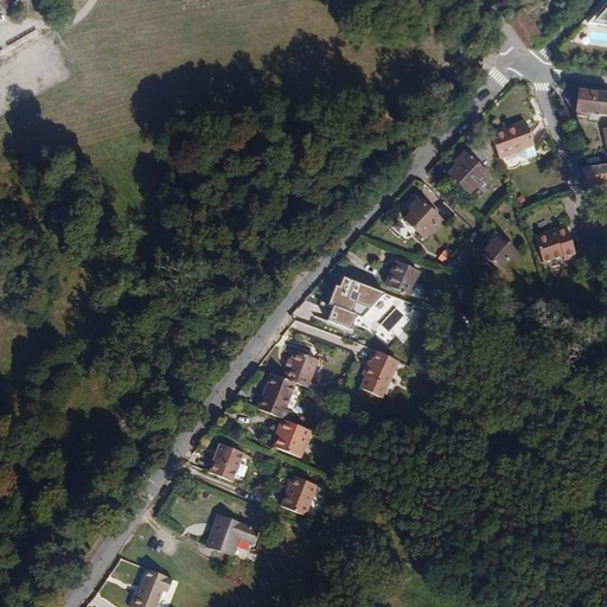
[(20,0),(0,0),(0,4),(4,11),(20,0)]
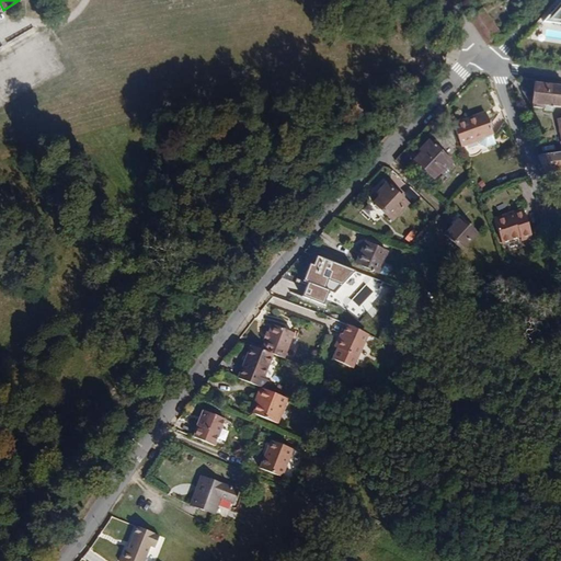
[(560,87),(535,84),(533,101),(560,103),(560,87)]
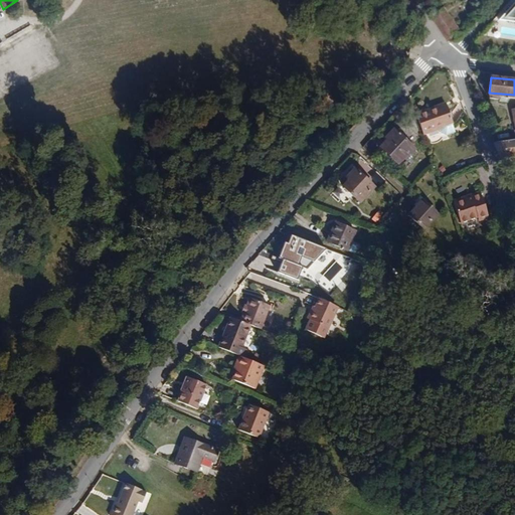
[(437,128),(443,133),(455,129),(445,104),(434,107),(440,125),(437,128)]
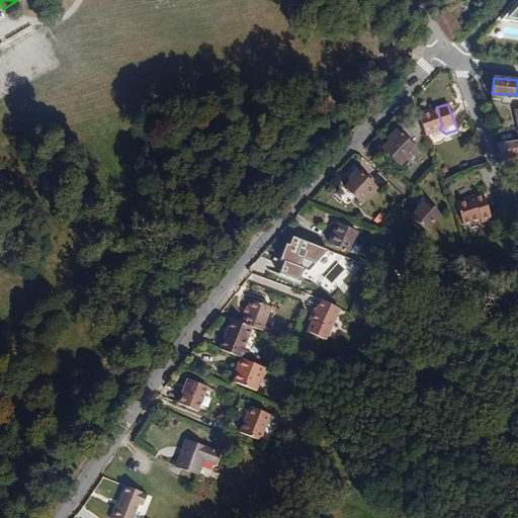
[(442,125),(436,107),(431,109),(430,107),(417,111),(425,134),(439,128),(442,125)]
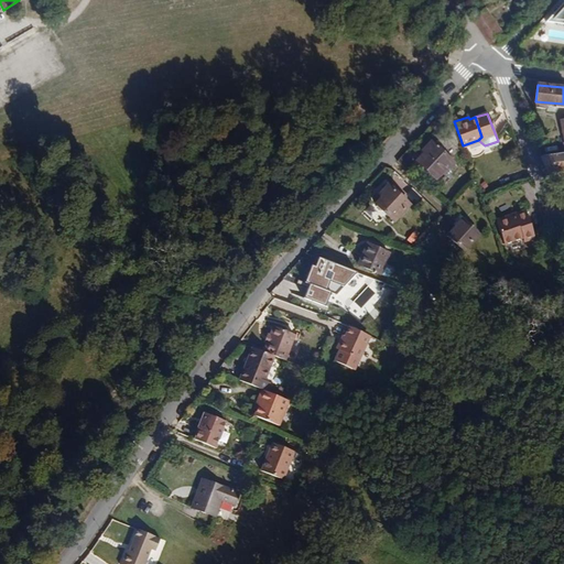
[(448,119),(440,122),(448,145),(457,142),(448,119)]
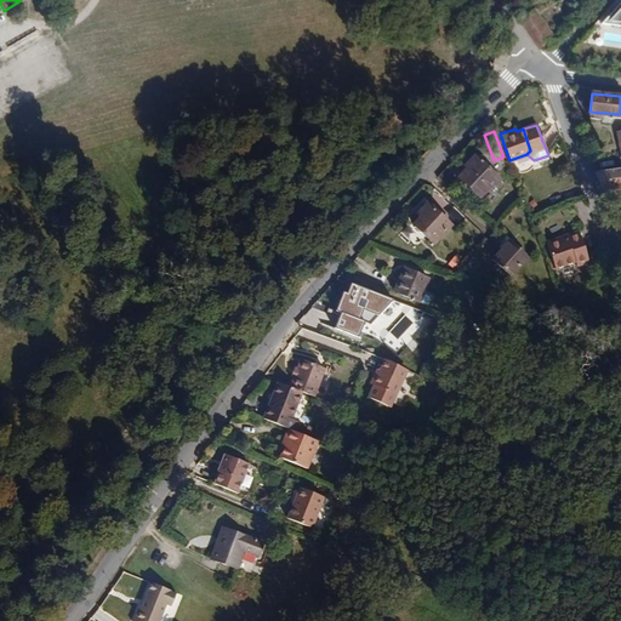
[(473,154),(462,165),(466,169),(459,176),(480,198),(489,191),(490,191),(499,180),(473,154)]
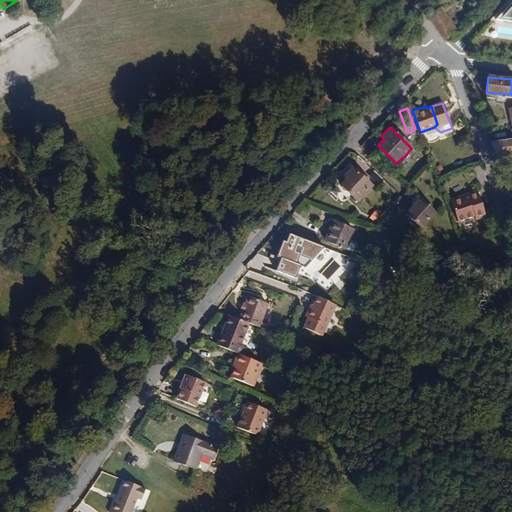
[(511,138),(492,141),(499,158),(511,156),(511,138)]
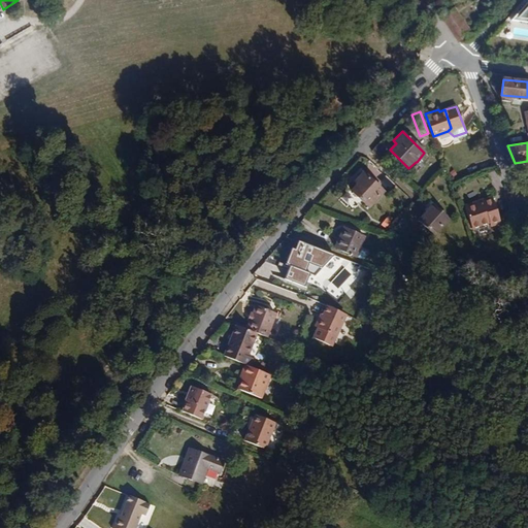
[(382,158),(386,151),(377,146),(373,153),(382,158)]
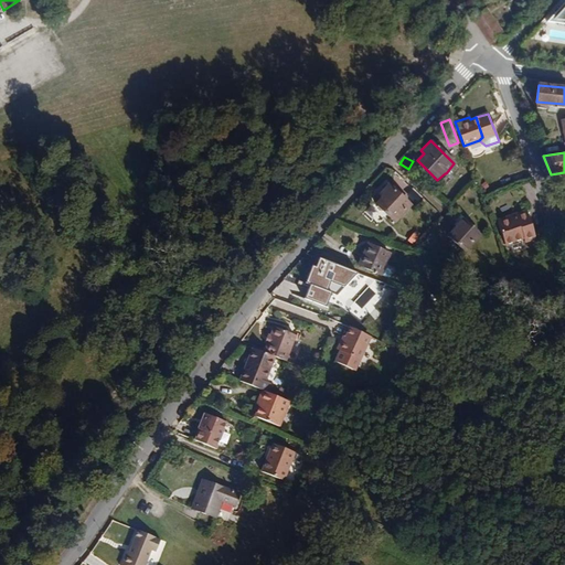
[(411,204),(390,184),(381,193),(383,198),(376,203),(396,221),(411,204)]
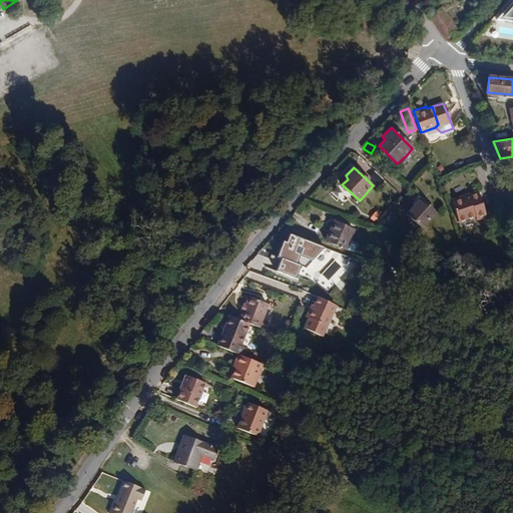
[(460,199),(466,219),(476,216),(476,219),(487,215),(478,189),(467,193),(467,196),(460,199)]
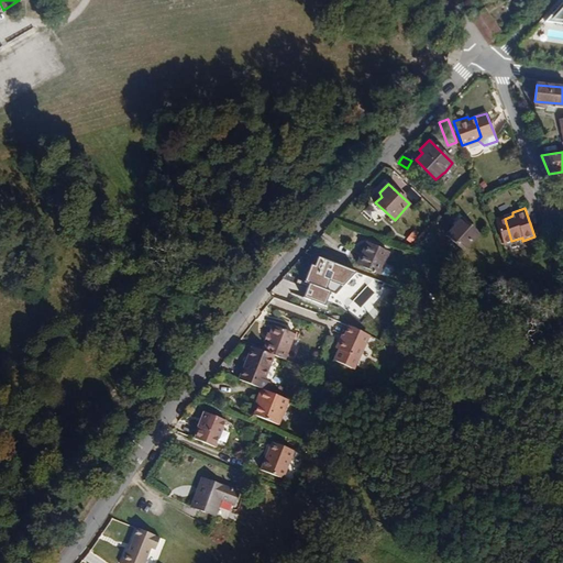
[(463,218),(445,236),(463,251),(479,234),(463,218)]
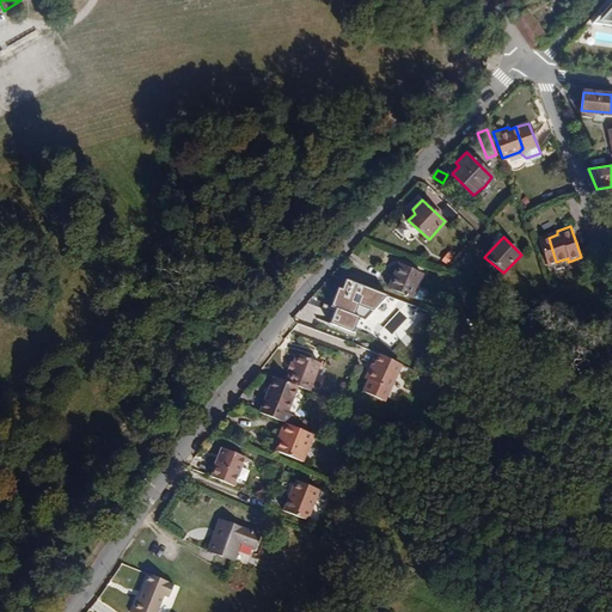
[(546,265),(556,262),(549,238),(539,240),(546,265)]
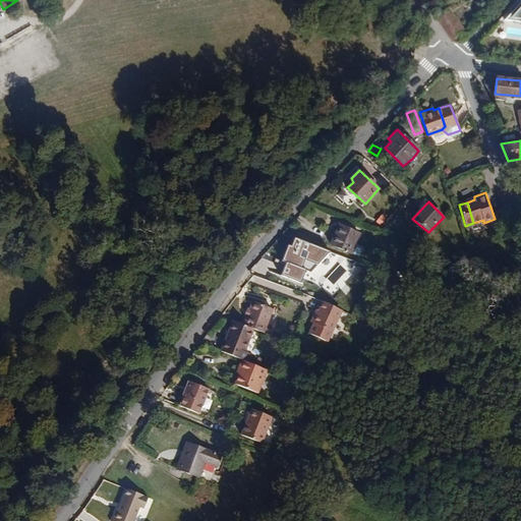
[(382,225),(386,228),(395,218),(391,215),(382,225)]
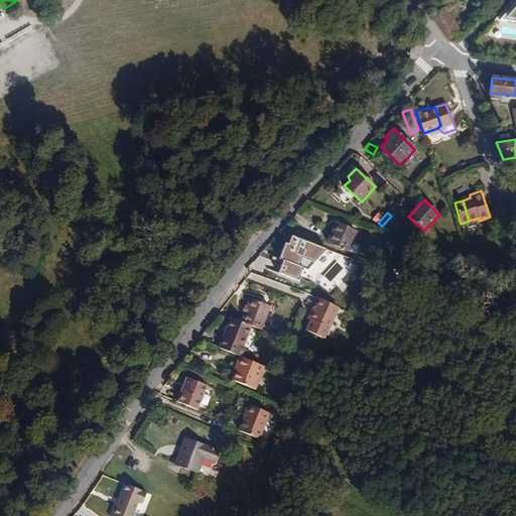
[(356,231),(337,224),(330,243),(349,250),(356,231)]
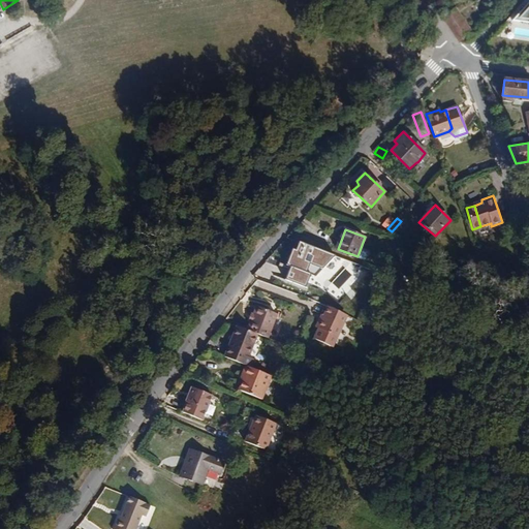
[(306,268),(287,260),(283,273),(285,275),(283,281),(293,286),(297,279),(301,280),(306,268)]
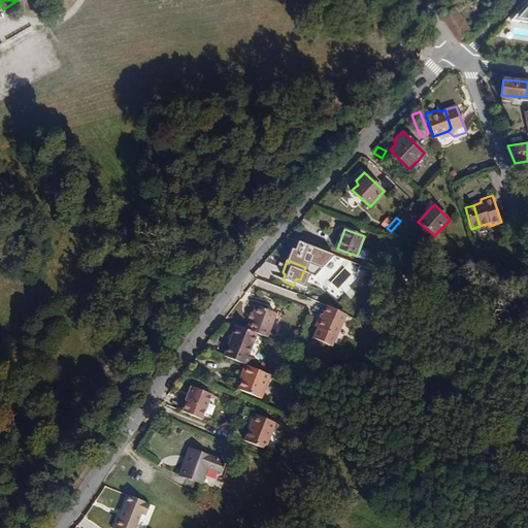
[(350,302),(333,295),(329,304),(345,311),(350,302)]
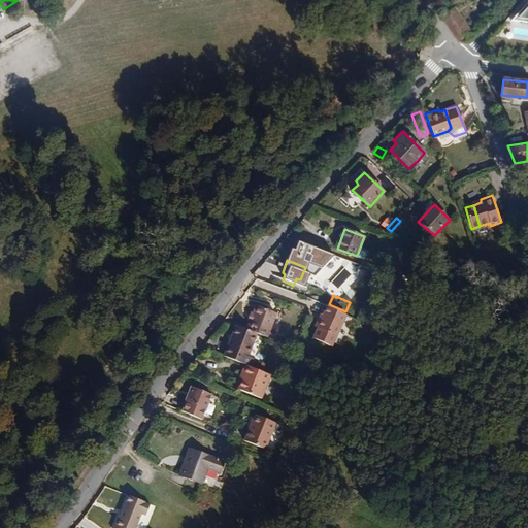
[(326,315),(342,321),(344,316),(327,309),(326,315)]
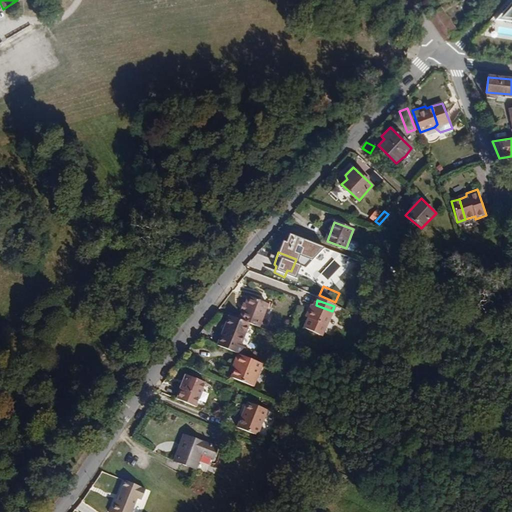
[(309,323),(325,329),(332,311),(316,305),(309,323)]
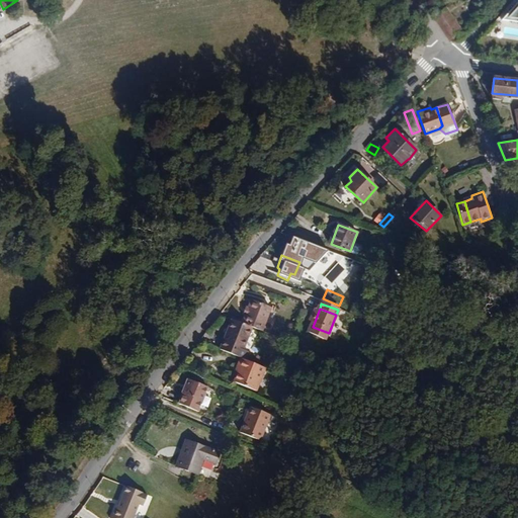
[(224,343),(245,350),(249,339),(252,328),(232,320),(224,343)]
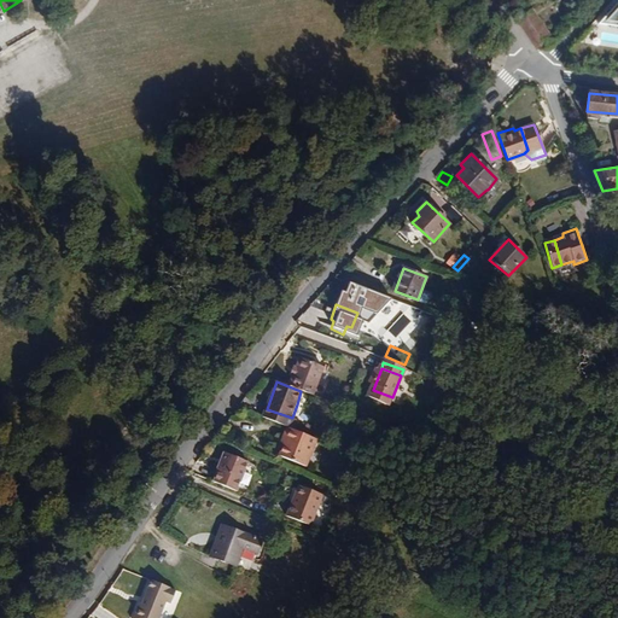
[(389,408),(392,397),(373,390),(369,401),(389,408)]
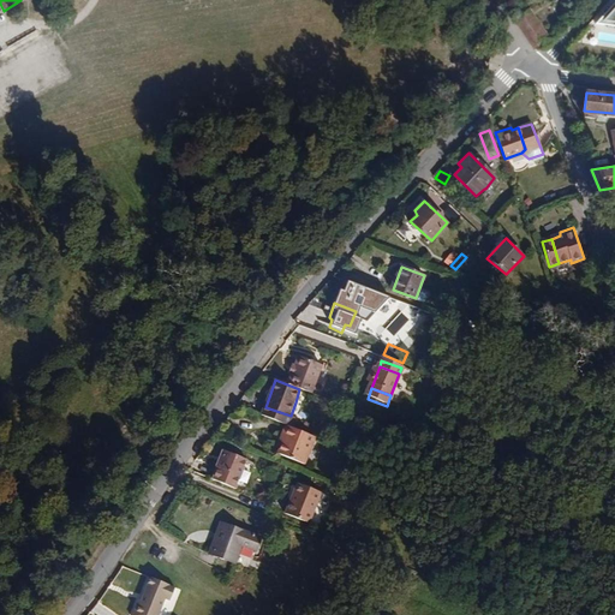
[(288,424),(276,452),(306,465),(318,436),(288,424)]
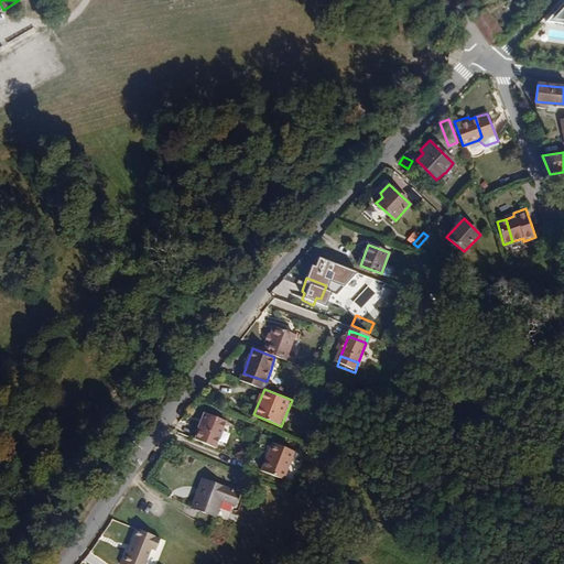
[(194,438),(219,448),(229,421),(205,411),(194,438)]
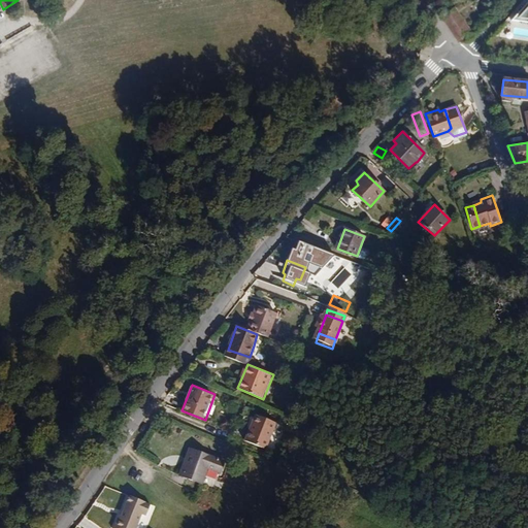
[(255,414),(244,440),(267,450),(278,423),(255,414)]
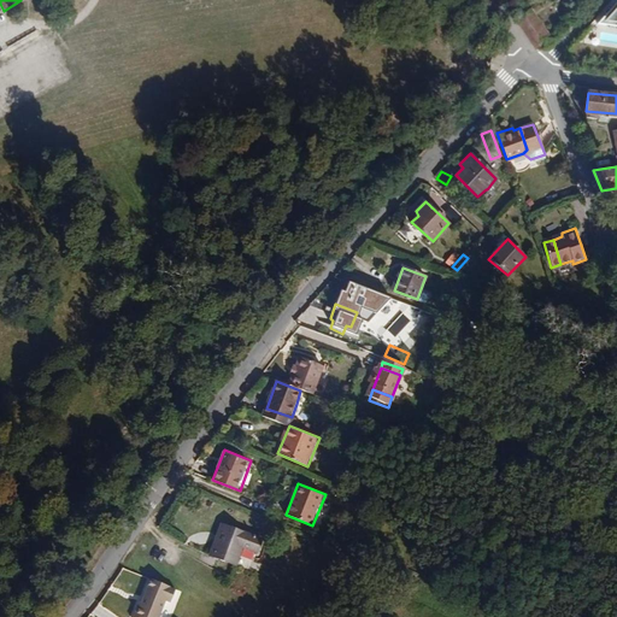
[(256,562),(264,538),(221,522),(209,556),(238,565),(241,557),(256,562)]
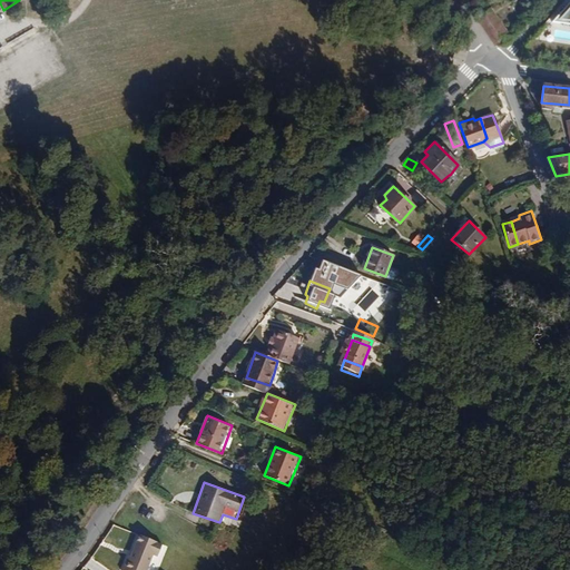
[(123,569),(156,569),(166,544),(137,533),(123,569)]
